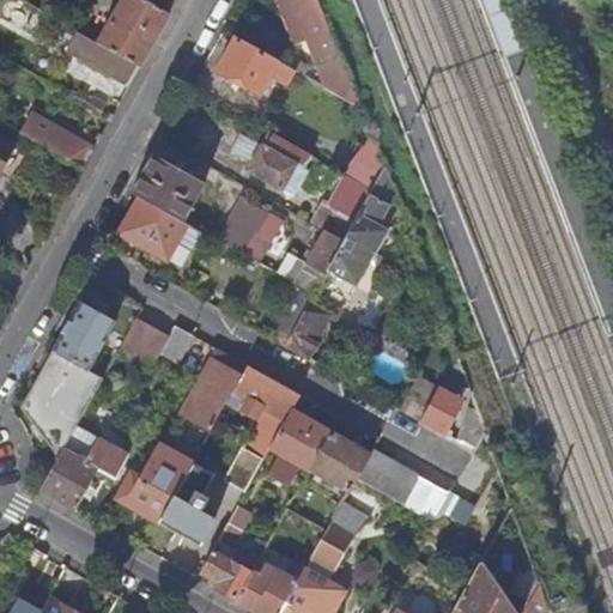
[(140,65),(168,13),(144,0),(121,0),(103,34),(79,20),(76,28),(78,29),(140,65)]
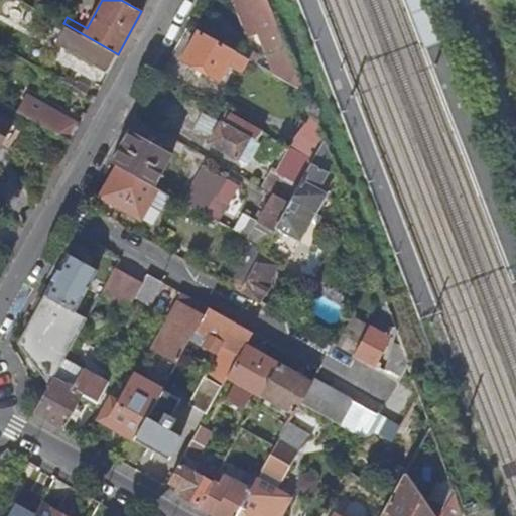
[(121,0),(141,11),(147,0),(121,0)]
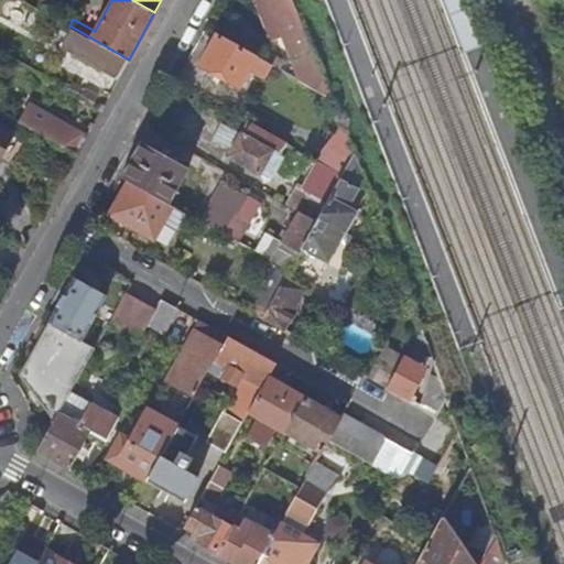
[(269,63),(336,99),(293,0),(268,0),(291,57),(285,60),(266,49),(260,58),(269,63)]
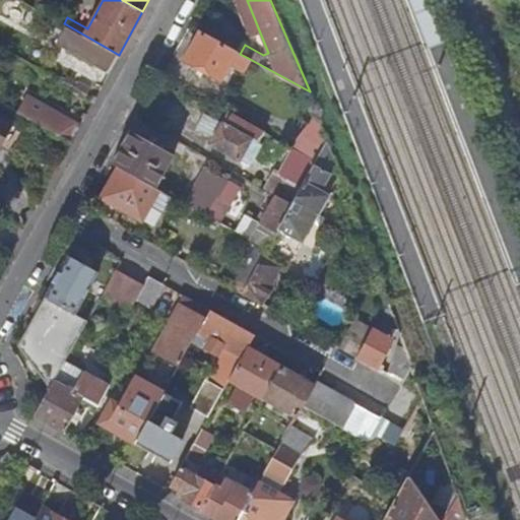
[(119,55),(66,24),(56,42),(109,72),(119,55)]
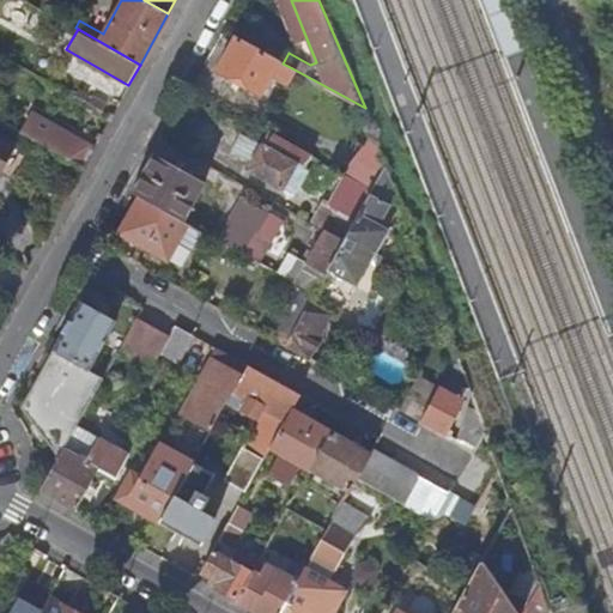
[(283,64),(235,37),(218,70),(260,92),(269,76),(284,84),(292,68),(283,64)]
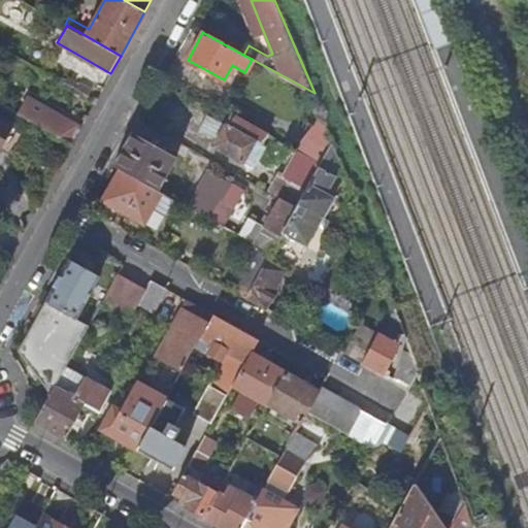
[(28,97),(19,113),(71,144),(81,126),(28,97)]
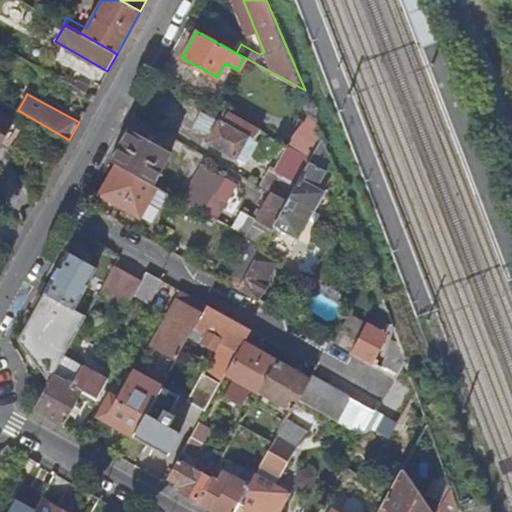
[(261,129),(225,110),(218,122),(209,136),(206,142),(236,159),(237,156),(247,138),(254,142),(261,129)]
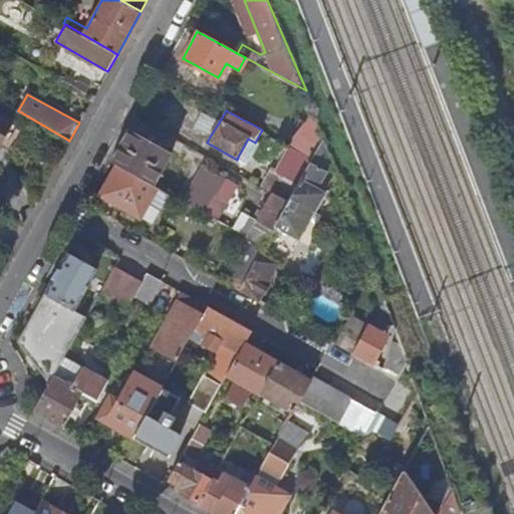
[(210,137),(219,122),(203,112),(195,127),(210,137)]
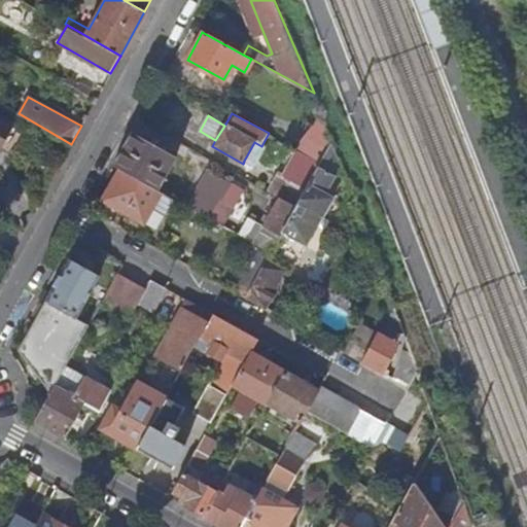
[(307,154),(320,163),(334,139),(324,119),(314,124),(295,149),(307,154)]
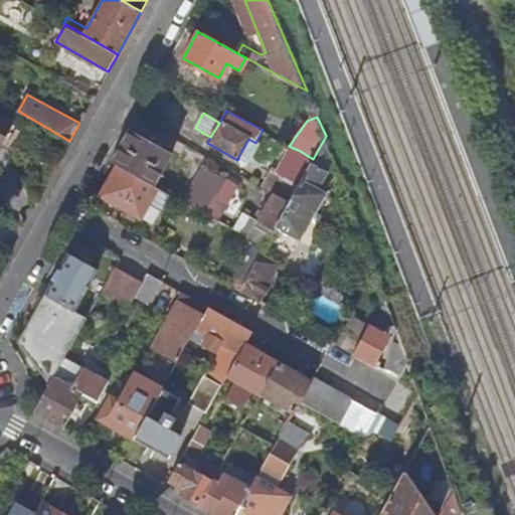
[(0,118),(0,137),(8,123),(0,118)]
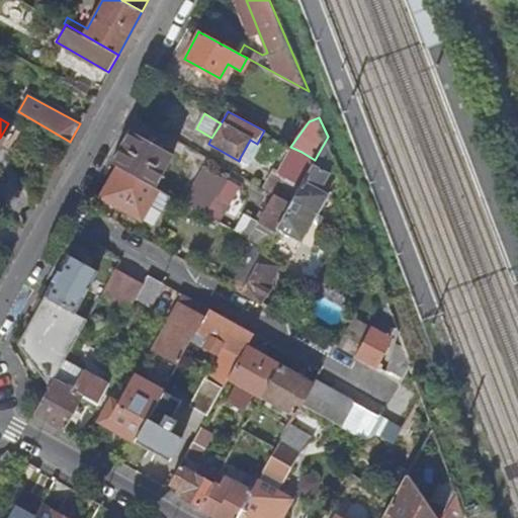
[(117,166),(154,186),(169,160),(175,163),(178,159),(171,156),(173,154),(130,130),(111,162),(117,166)]
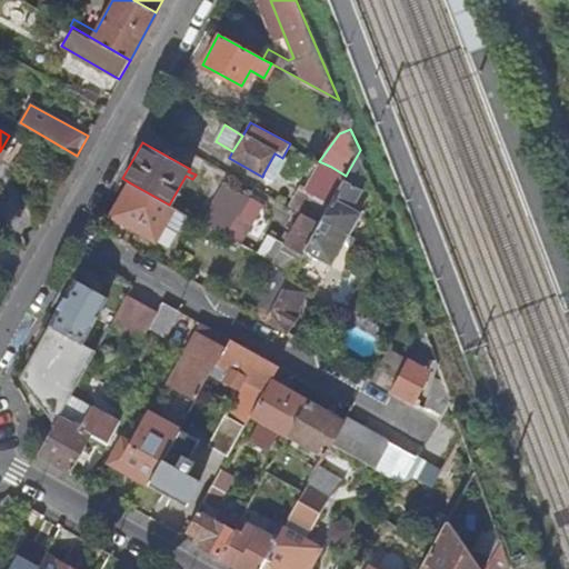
[(350,210),(370,176),(360,150),(346,176),(319,223),(299,260),(326,275),(359,215),(350,210)]
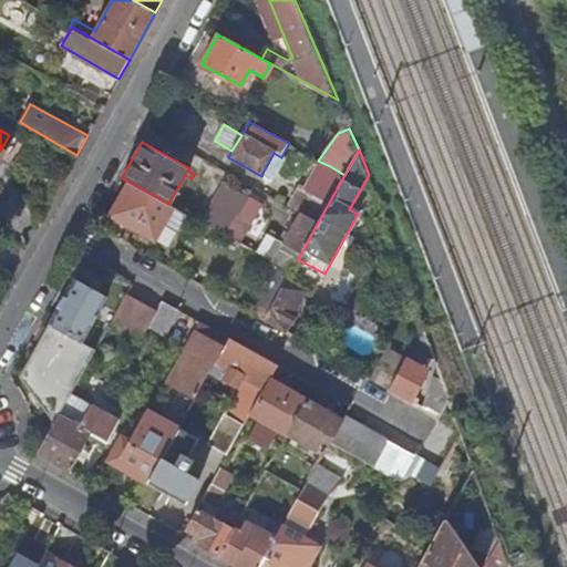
[(274,153),(263,173),(274,178),(285,158),(281,157),(274,153)]
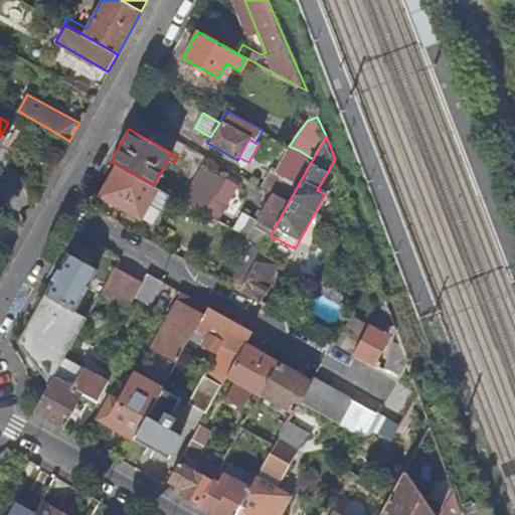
[(289,202),(313,159),(300,151),(286,176),(273,169),(262,188),(273,194),(289,202)]
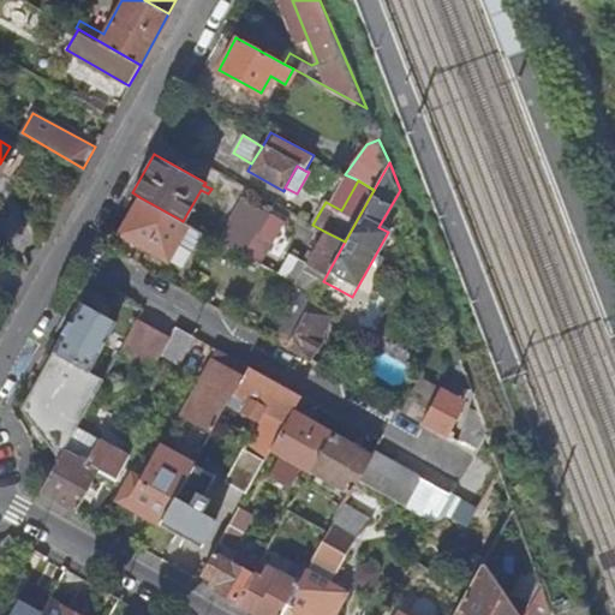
[(183,221),(139,197),(119,233),(167,260),(187,224),(183,221)]
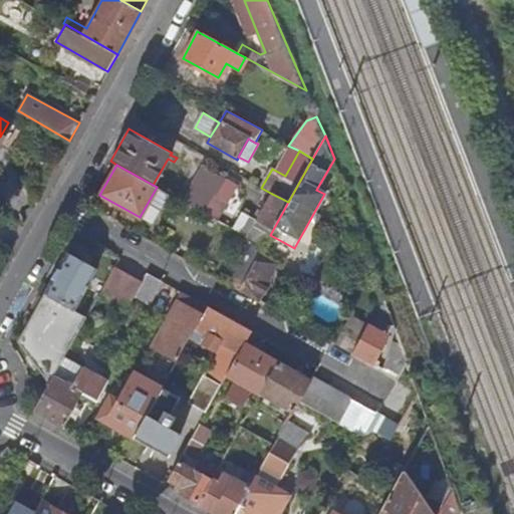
[(181,201),(203,213),(222,177),(201,165),(181,201)]
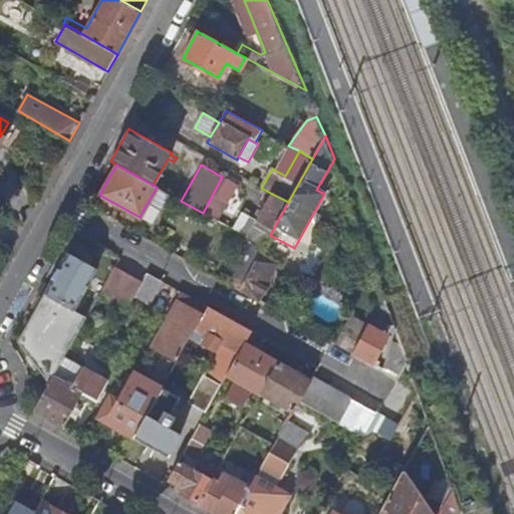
[(157,187),(140,217),(152,223),(169,194),(157,187)]
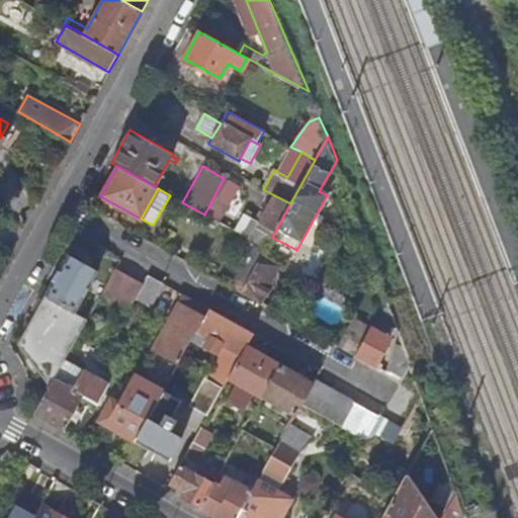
[(272,237),(290,203),(274,195),(256,227),(272,237)]
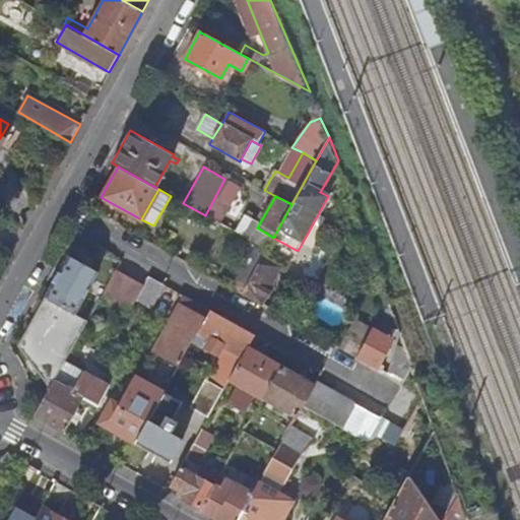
[(229,280),(244,289),(262,258),(266,250),(251,241),(229,280)]
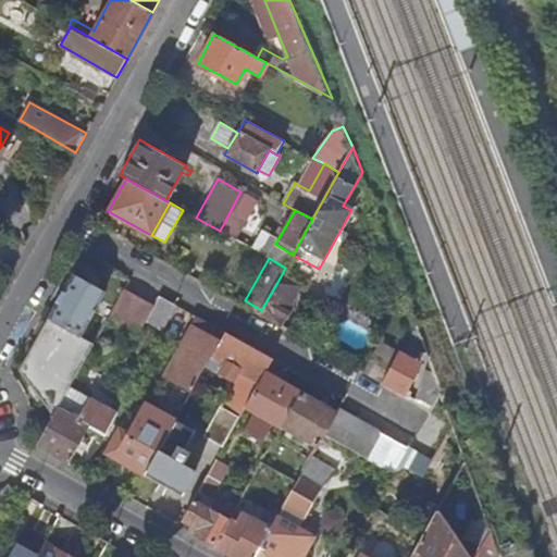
[(48,319),(78,336),(102,293),(72,276),(48,319)]
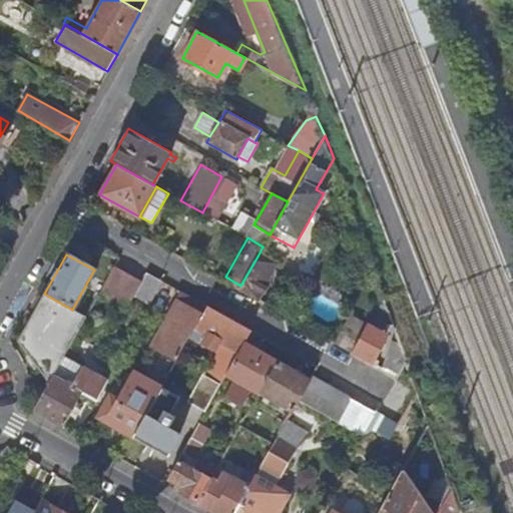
[(277,266),(259,254),(240,286),(238,290),(262,303),(266,298),(262,295),(269,282),(269,279),(277,266)]
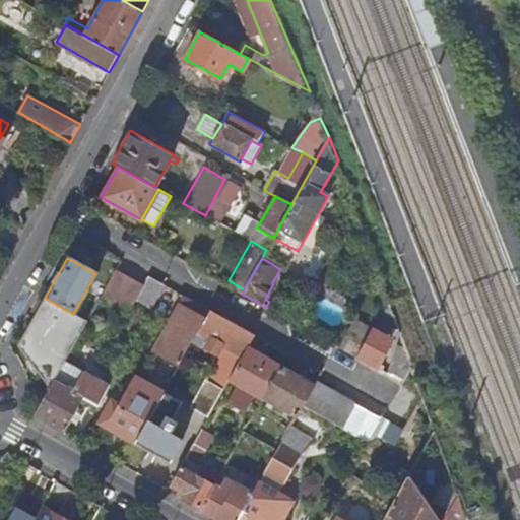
[(115,270),(98,300),(126,316),(135,300),(143,285),(142,284),(115,270)]
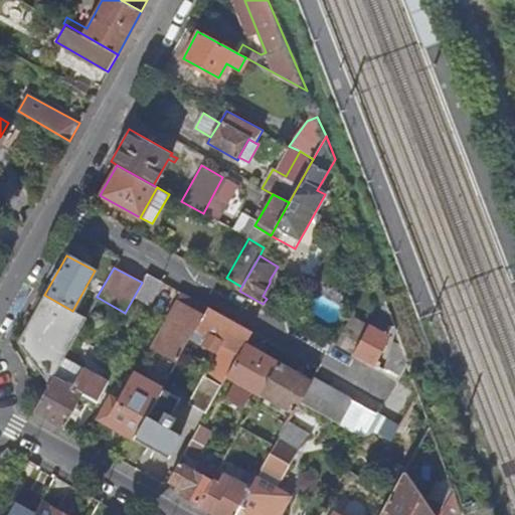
[(161,283),(146,273),(141,282),(142,283),(134,297),(149,306),(161,283)]
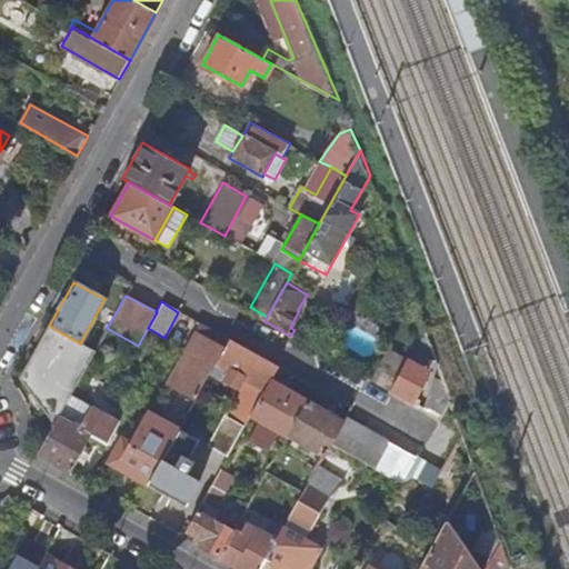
[(181,313),(178,312),(165,338),(167,340),(181,313)]
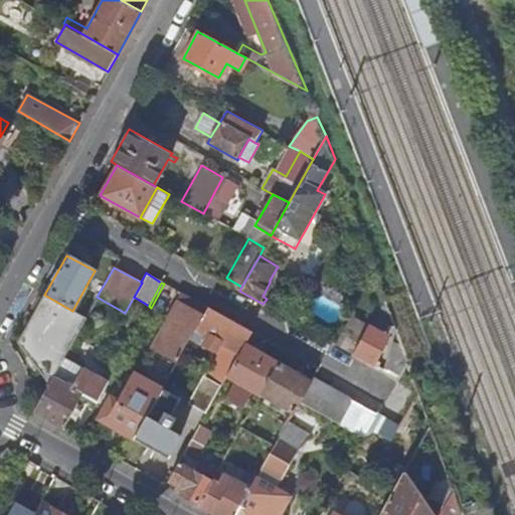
[(372,318),(384,297),(380,287),(362,322),(368,325),(372,318)]
